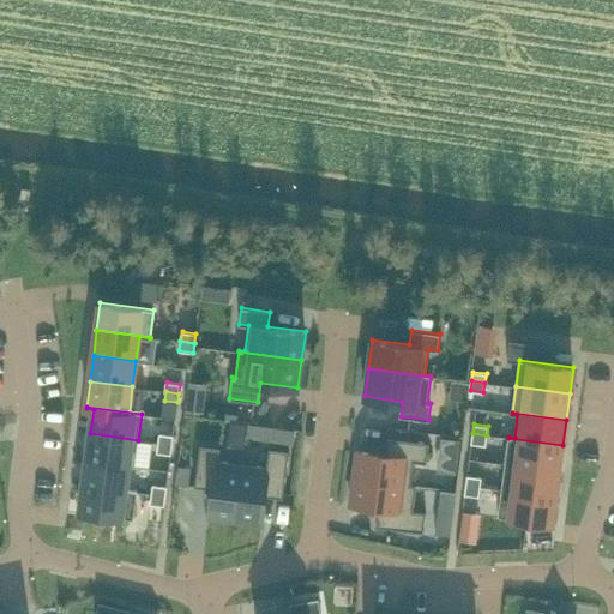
[(134,465),(138,440),(90,433),(86,459),(134,465)]
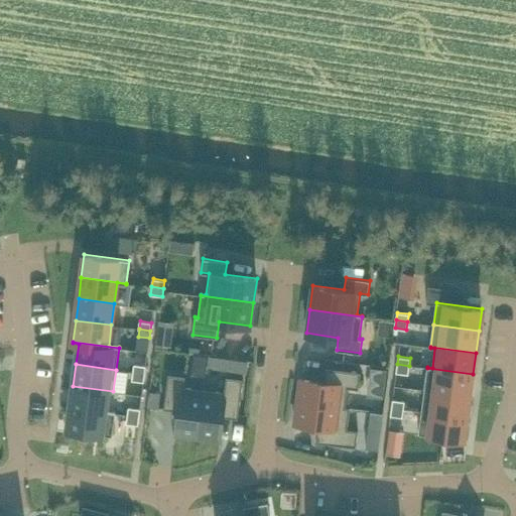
[(146,365),(134,364),(133,372),(145,374),(146,365)]
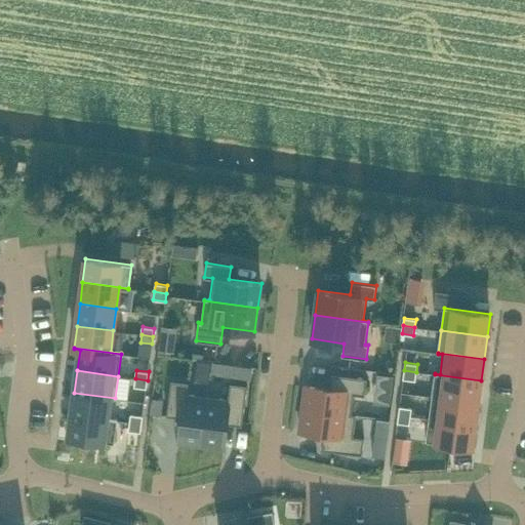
[(416,372),(404,370),(403,378),(415,380),(416,372)]
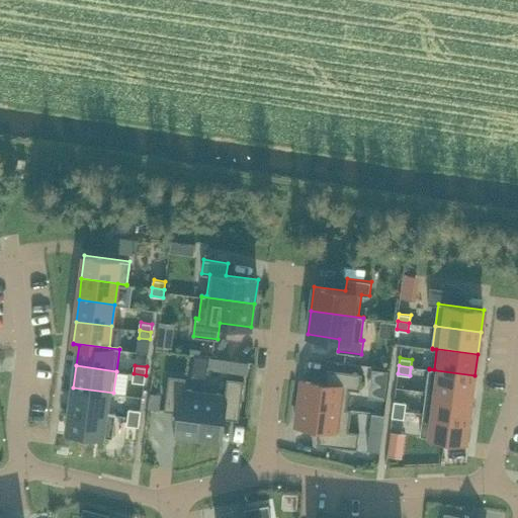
[(360,391),(362,373),(327,368),(325,383),(301,380),(298,403),(351,410),(351,409),(347,408),(349,389),(360,391)]
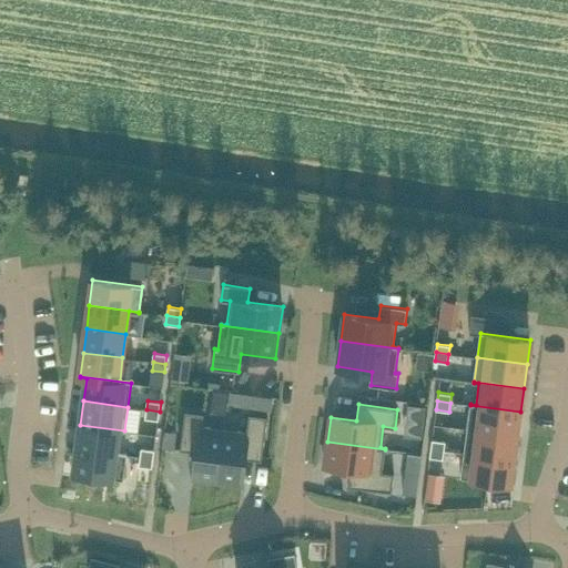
[(517,435),(520,412),(470,405),(467,429),(517,435)]
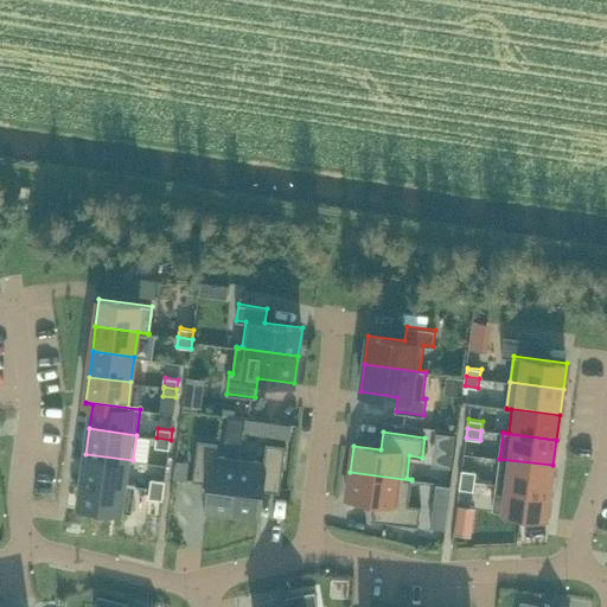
[(170,448),(171,440),(157,438),(155,447),(170,448)]
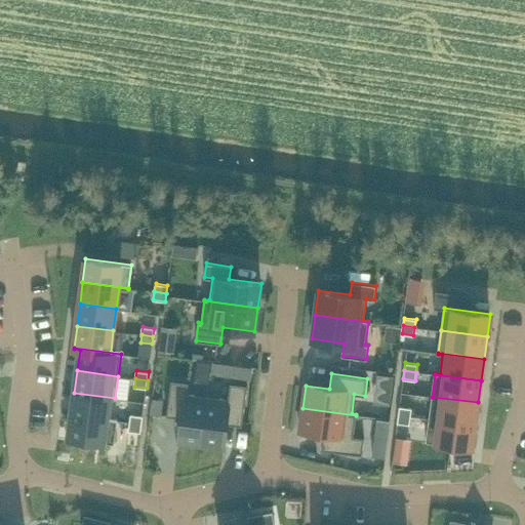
[(189,382),(171,379),(166,415),(182,417),(178,442),(201,444),(207,396),(187,394),(189,382)]
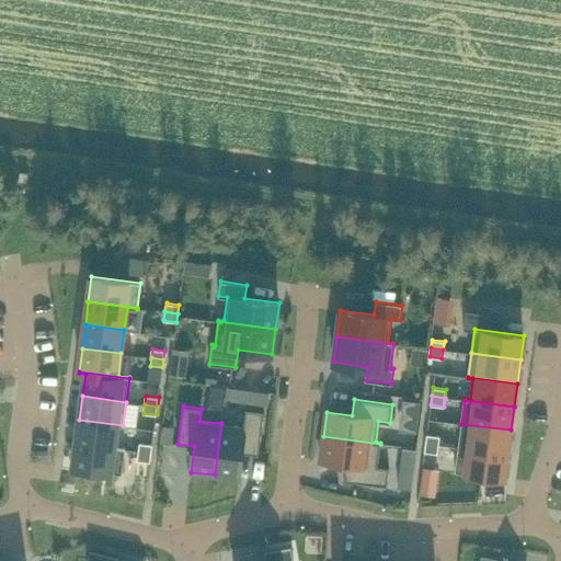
[(243,426),(221,423),(215,474),(239,478),(242,453),(259,455),(264,411),(247,409),(243,426)]
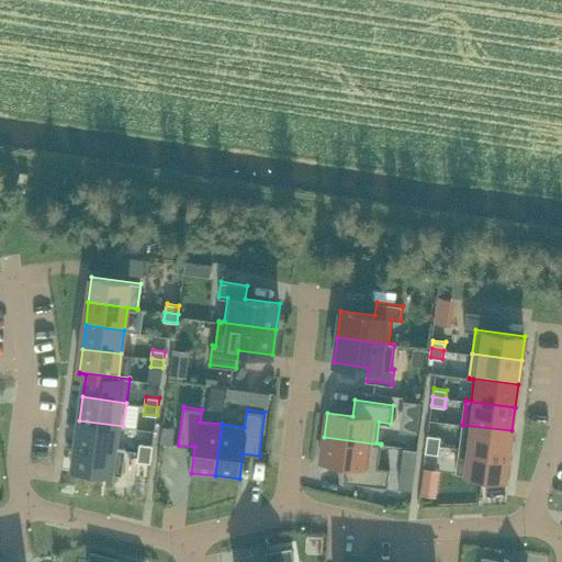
[(123,427),(123,426),(79,420),(76,444),(125,450),(126,449),(115,448),(119,426),(123,427)]
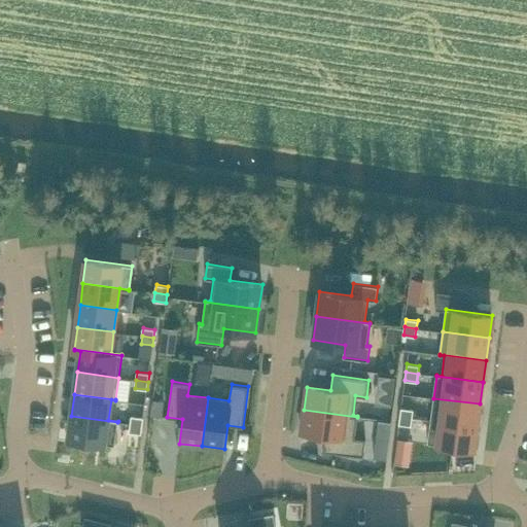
[(480,403),(433,398),(430,420),(477,426),(480,403)]
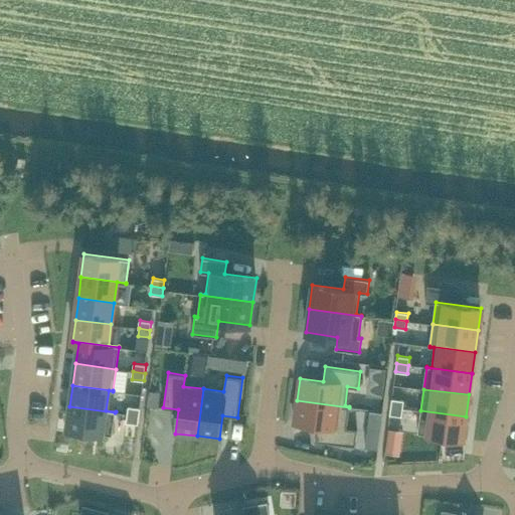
[(403,400),(392,398),(391,406),(402,407),(403,400)]
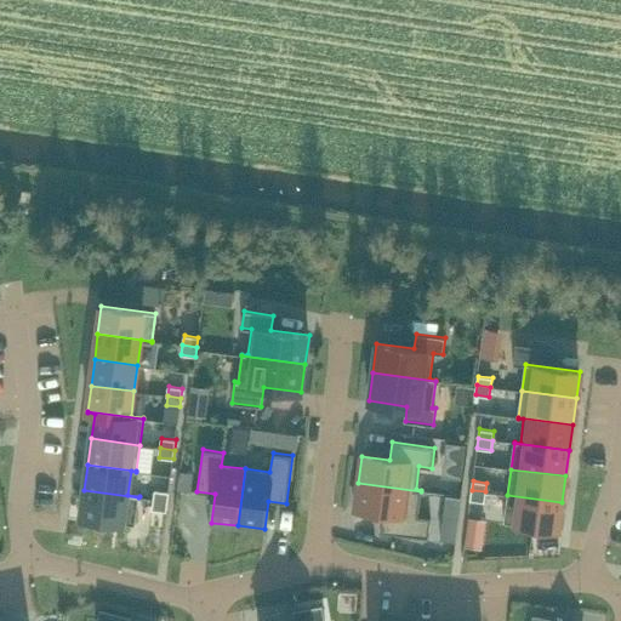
[(419,516),(421,491),(358,483),(354,510),(383,513),(381,531),(428,537),(431,518),(419,516)]
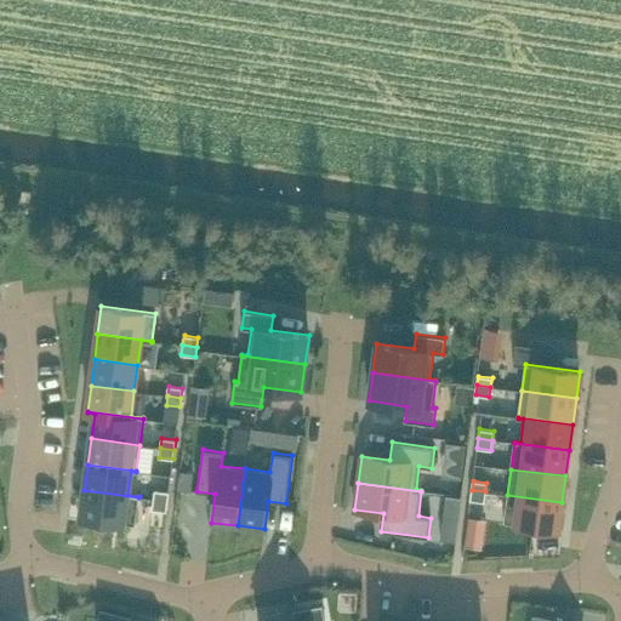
[(135,524),(138,497),(84,490),(80,518),(135,524)]
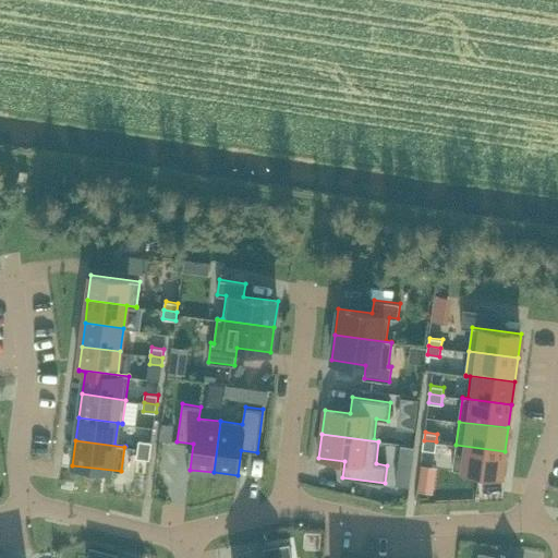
[(150,450),(152,441),(138,440),(137,449),(150,450)]
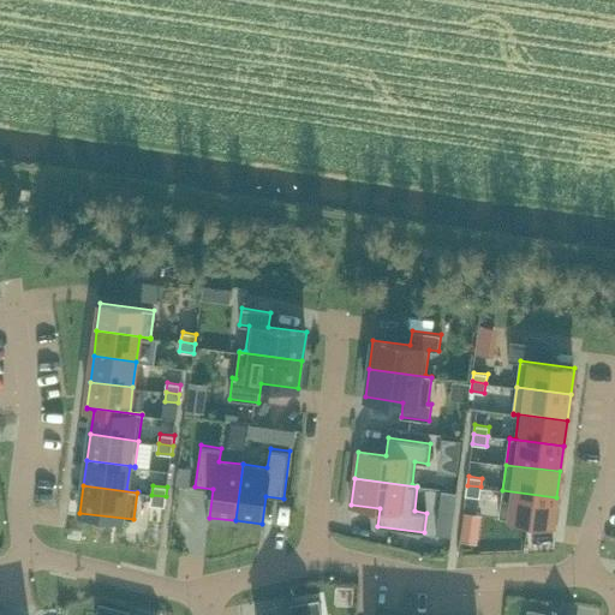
[(479,496),(481,487),(467,485),(465,495),(479,496)]
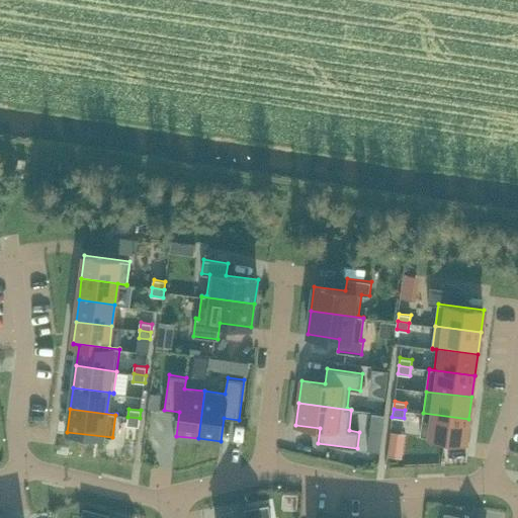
[(468,419),(423,413),(420,435),(465,441),(468,419)]
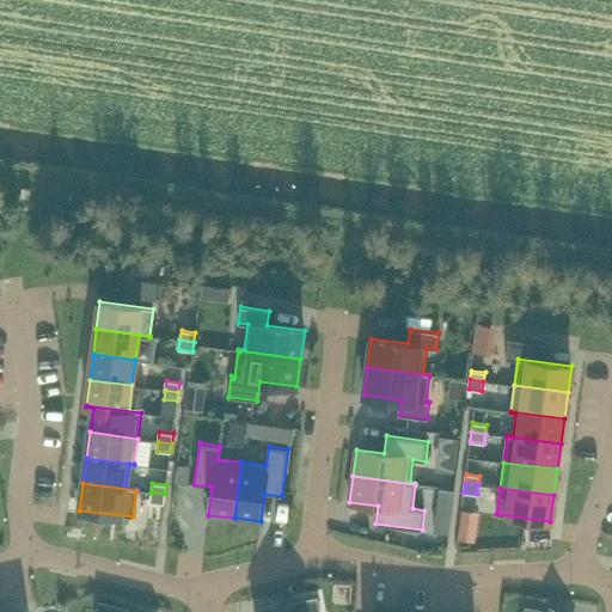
[(164,503),(165,494),(151,493),(150,501),(164,503)]
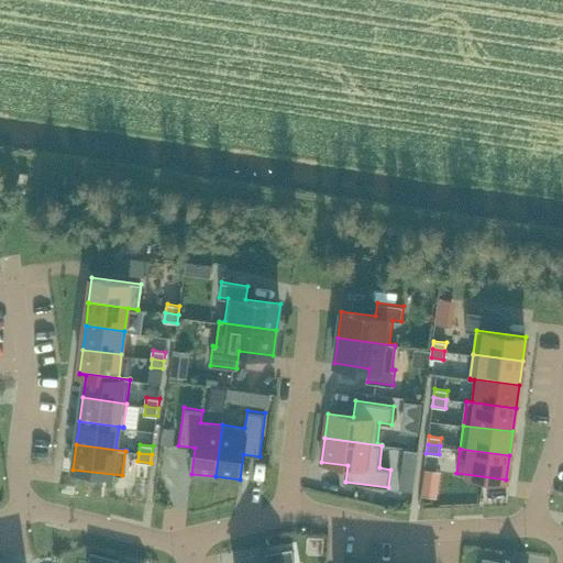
[(424,486),(423,495),(437,496),(438,487),(424,486)]
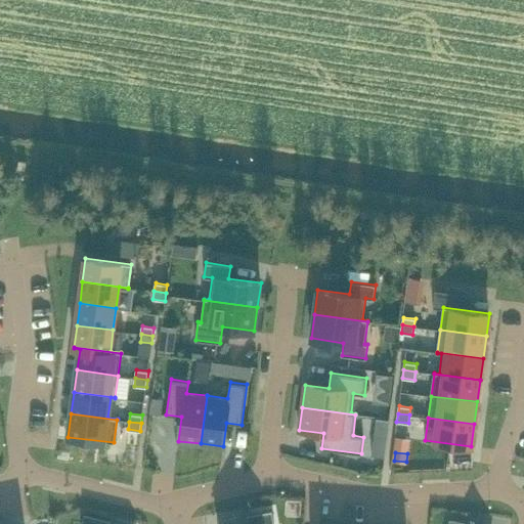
[(249,523),(274,523),(272,510),(248,515),(249,523)]
